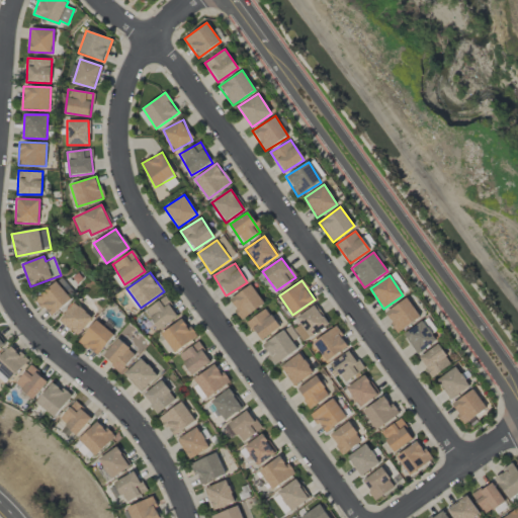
[(50,317),(72,300),(58,281),(35,297),(50,317)]
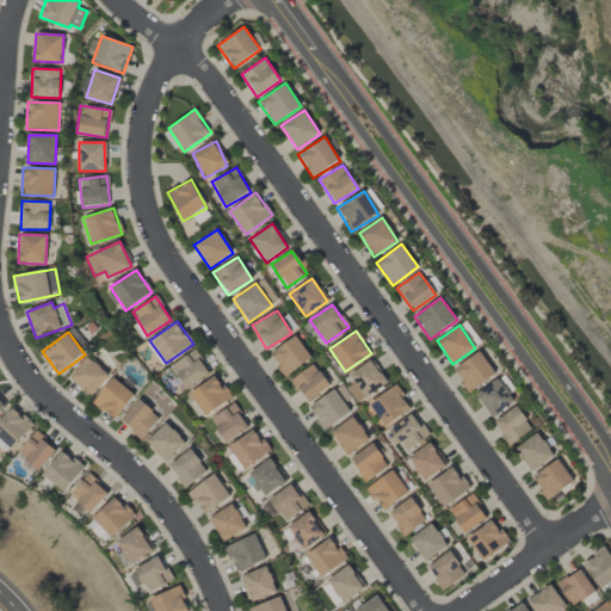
[(270,351),(283,376),(312,360),(298,337),(270,351)]
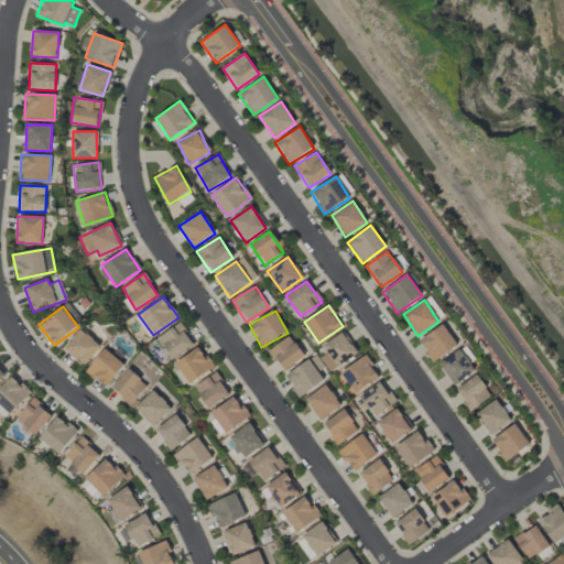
[(158,338),(173,359),(194,344),(180,323),(158,338)]
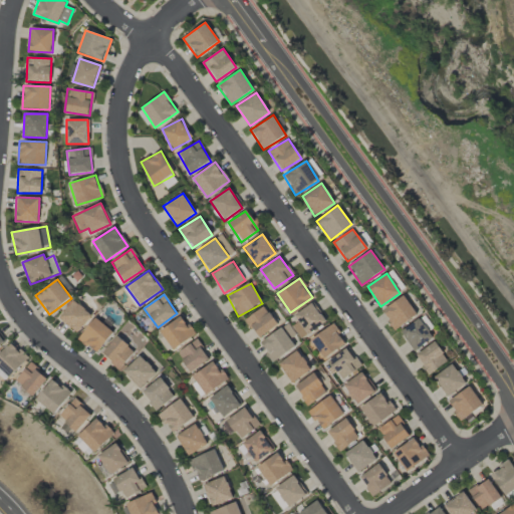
[(417,316),(405,295),(381,309),(394,329),(417,316)]
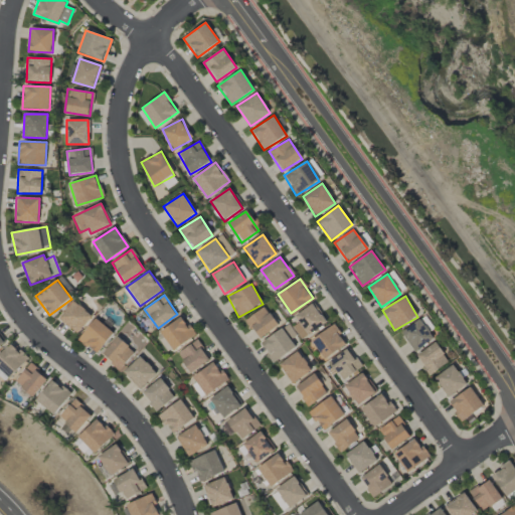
[(76,334),(92,316),(73,301),(58,318),(76,334)]
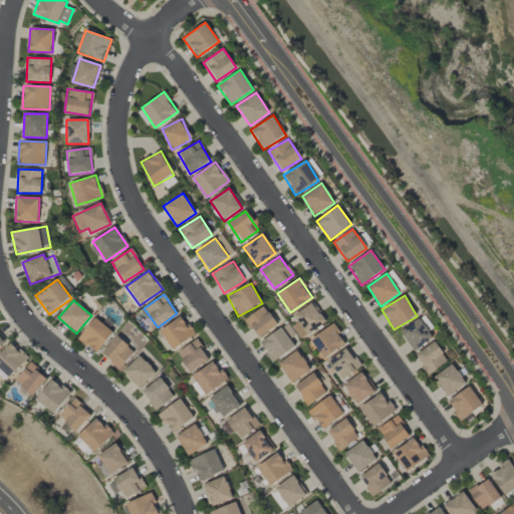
[(325,324),(314,303),(294,313),(305,334),(325,324)]
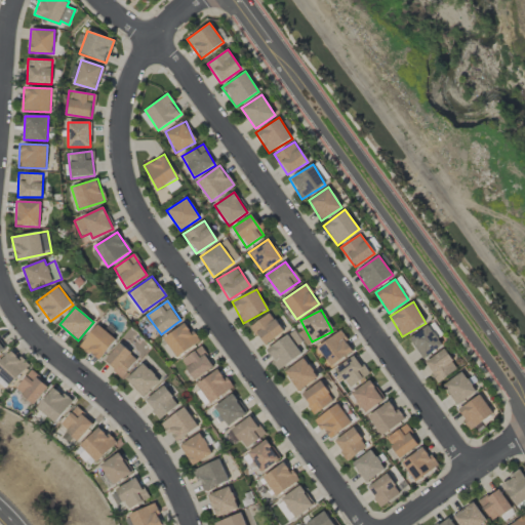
[(250,324),(263,346),(283,333),(271,313),(250,324)]
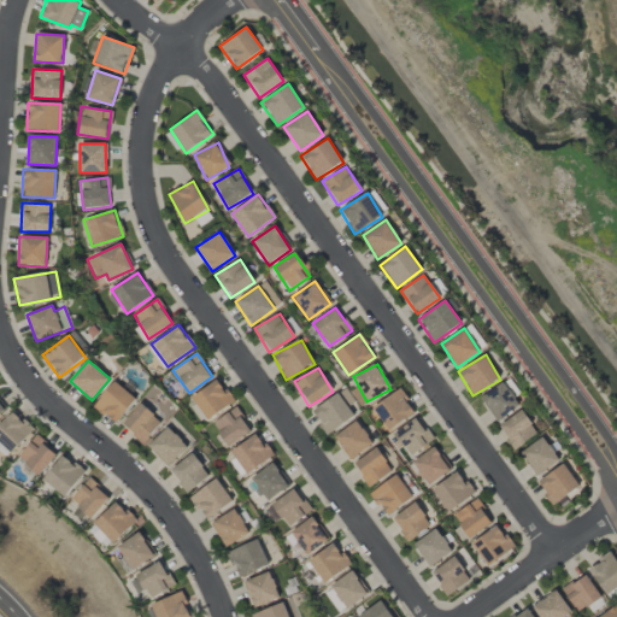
[(233,404),(218,380),(192,397),(205,419),(233,404)]
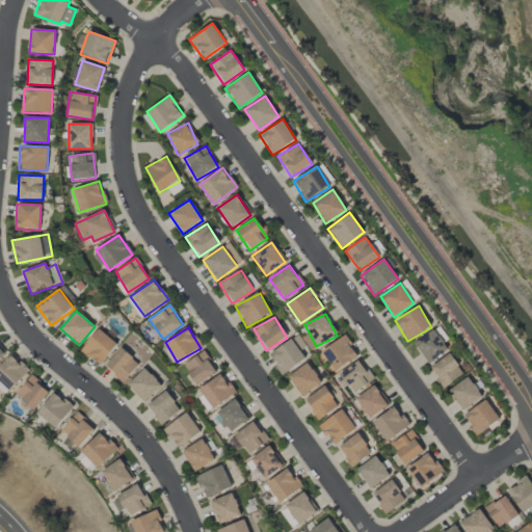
[(81,350),(100,366),(117,343),(98,328),(81,350)]
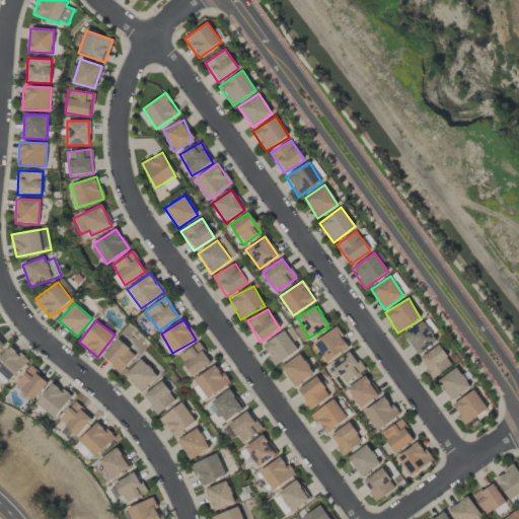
[(417,355),(437,343),(424,321),(403,334),(417,355)]
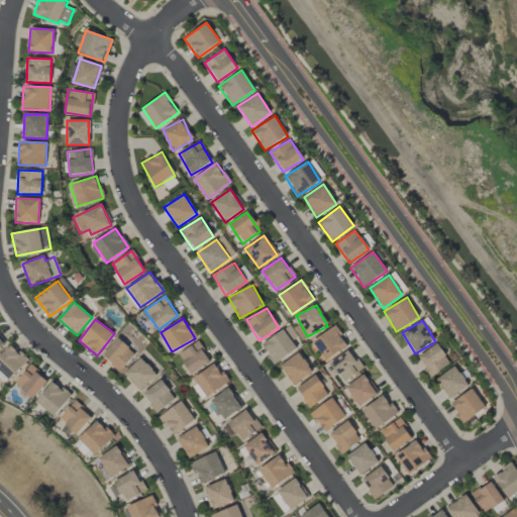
[(325,360),(347,345),(334,326),(312,341),(325,360)]
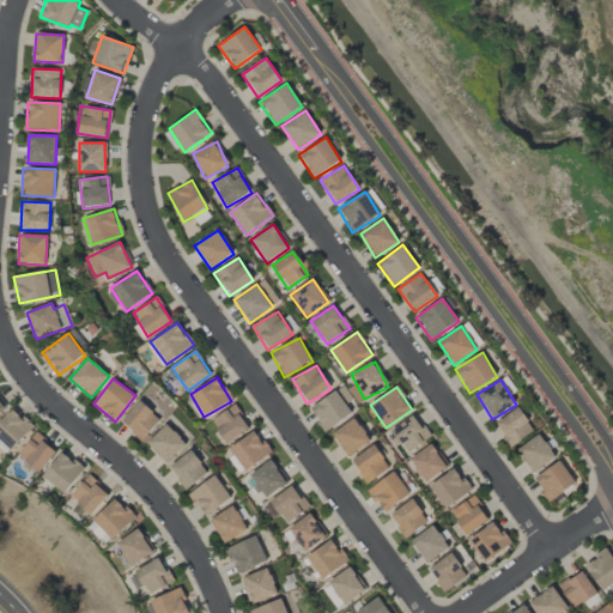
[(352,413),(335,390),(309,408),(326,432),(352,413)]
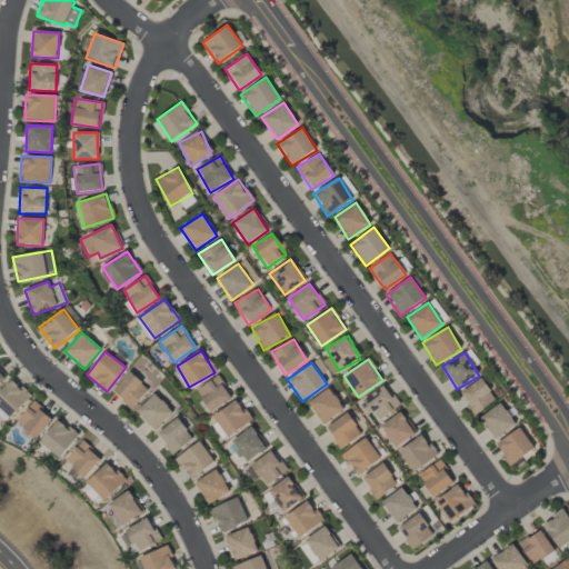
[(112,392),(131,409),(149,388),(129,372),(112,392)]
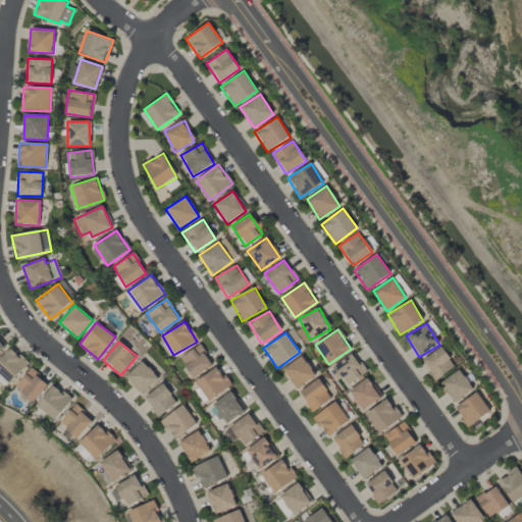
[(193,378),(212,365),(199,345),(179,358),(193,378)]
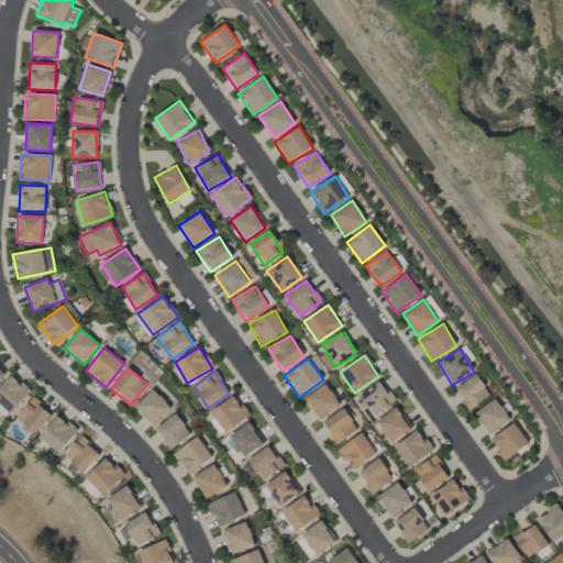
[(468,410),(490,396),(476,374),(455,388),(468,410)]
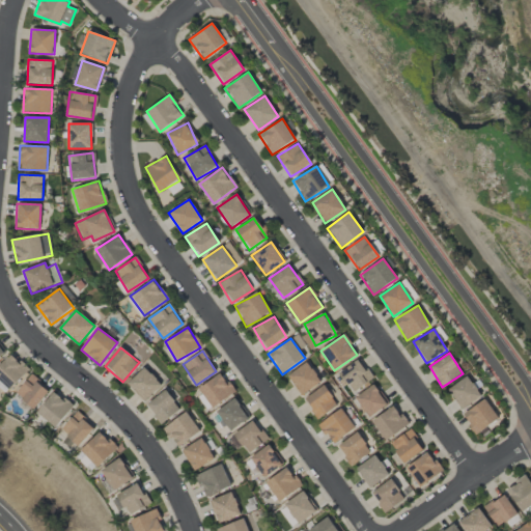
[(28,369),(11,354),(0,366),(0,388),(5,394),(28,369)]
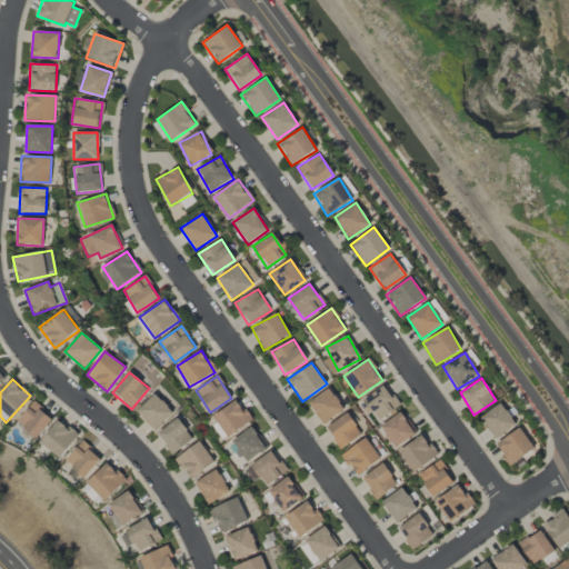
[(363,398),(377,420),(399,408),(387,386),(363,398)]
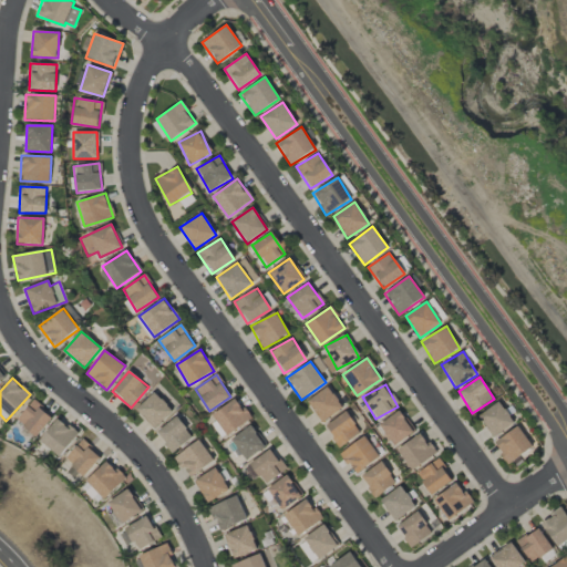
[(342,408),(328,387),(307,401),(322,422),(342,408)]
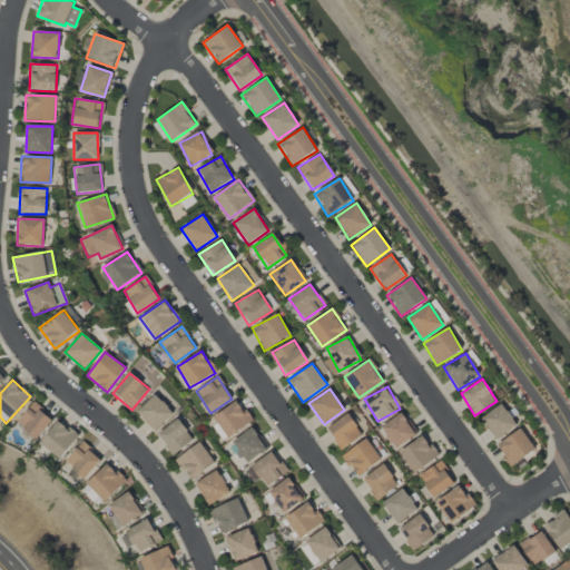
[(174,412),(154,394),(136,413),(155,432),(174,412)]
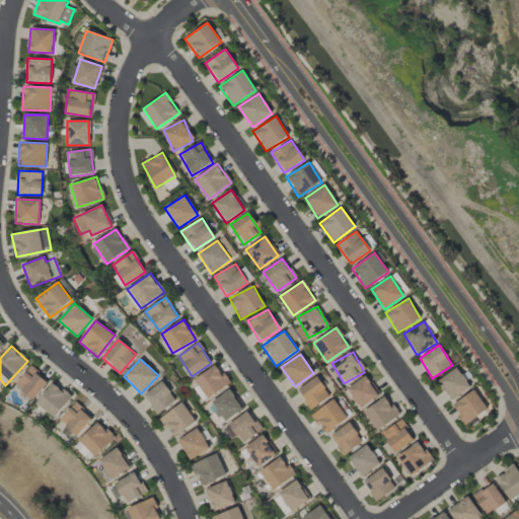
[(229,385),(217,365),(194,378),(206,398),(229,385)]
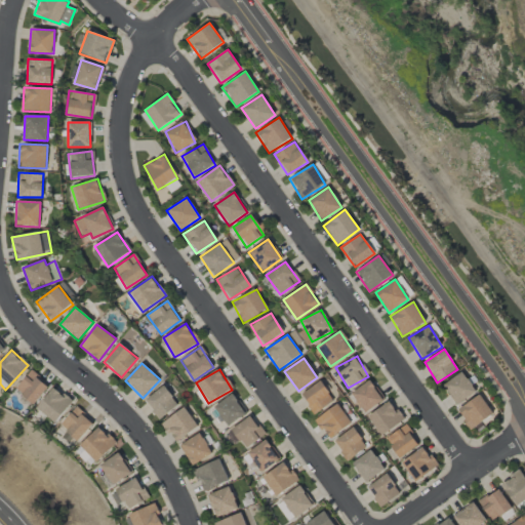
[(33,404),(48,386),(30,370),(14,390),(33,404)]
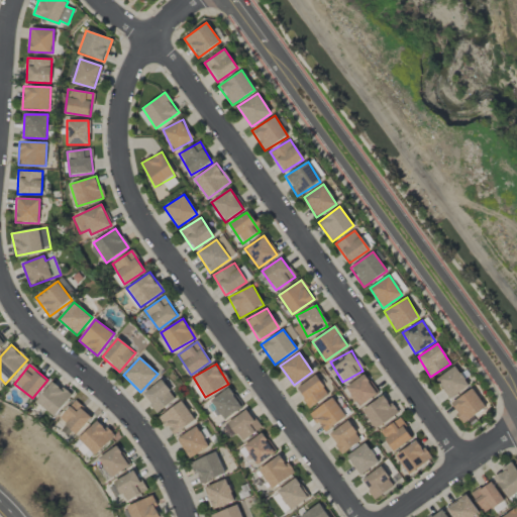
[(447,398),(468,387),(456,367),(436,378),(447,398)]
